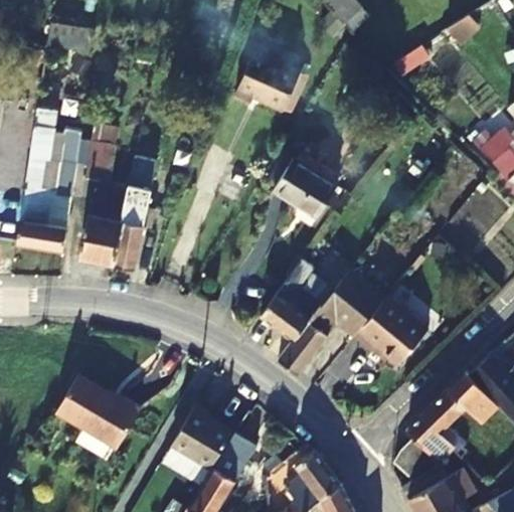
[(361,9),(351,0),(317,0),(344,26),(361,9)]
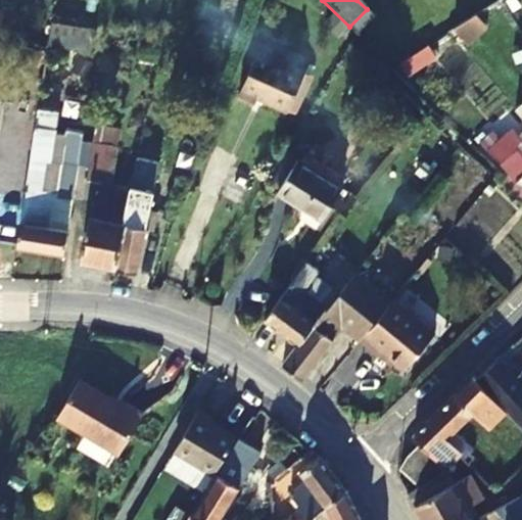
[(521,0),(503,0),(521,36),(521,0)]
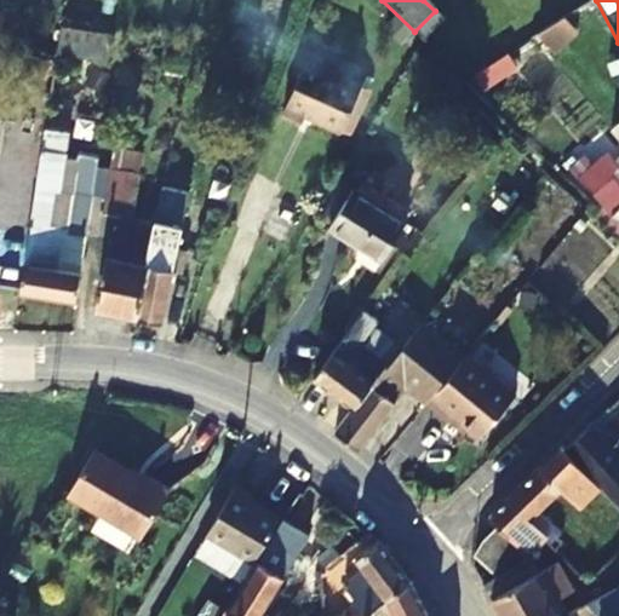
[(59,24),(55,52),(107,62),(113,34),(59,24)]
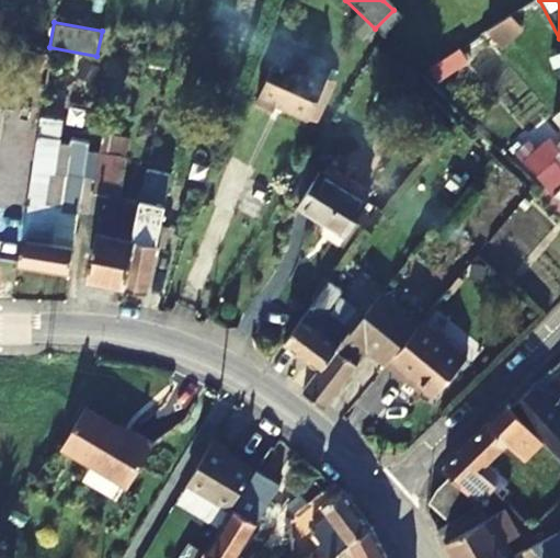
[(498,30),(486,38),(492,46),(504,38),(498,30)]
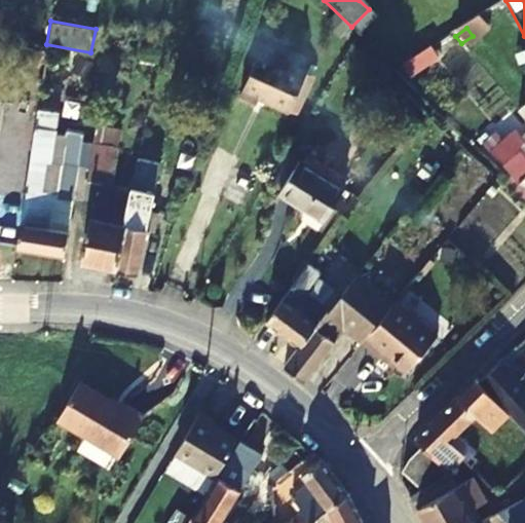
[(430,47),(401,62),(407,75),(437,61),(430,47)]
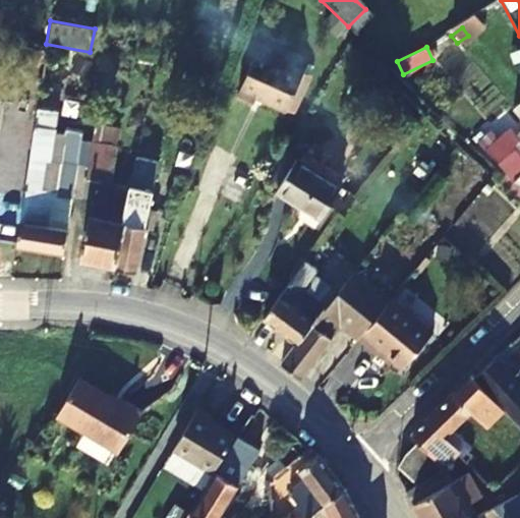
[(256,59),(236,102),(251,109),(253,104),(284,119),(301,80),(256,59)]
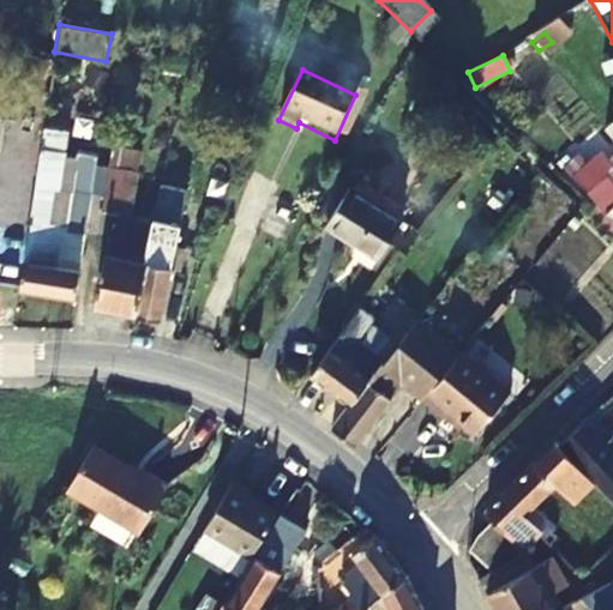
[(19,287),(76,296),(83,252),(54,247),(59,211),(88,215),(100,137),(44,128),(19,287)]
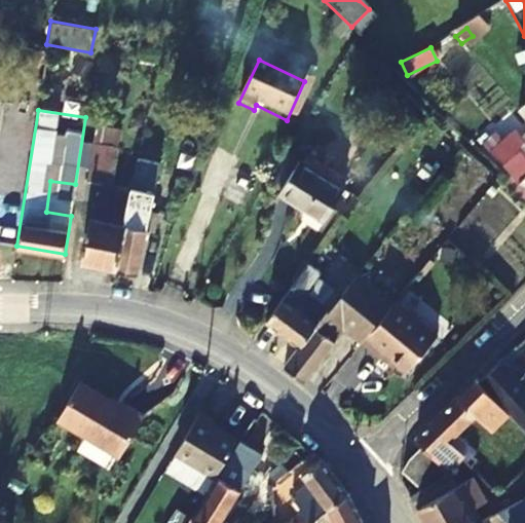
[(524,144),(524,128),(523,126),(497,149),(507,160),(524,144)]
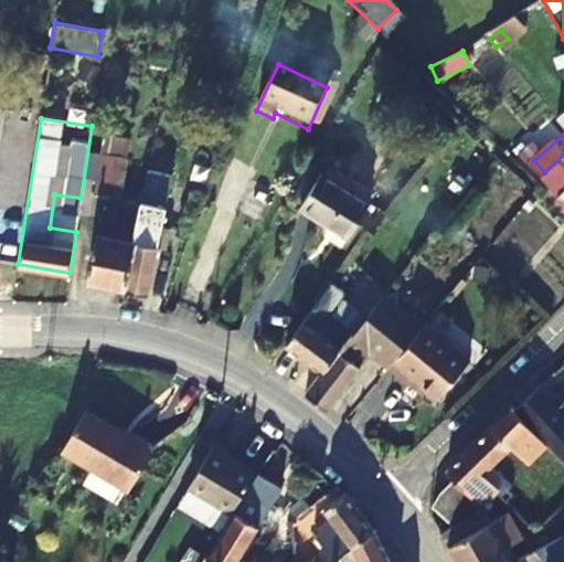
[(104,140),(96,182),(120,188),(128,146),(104,140)]
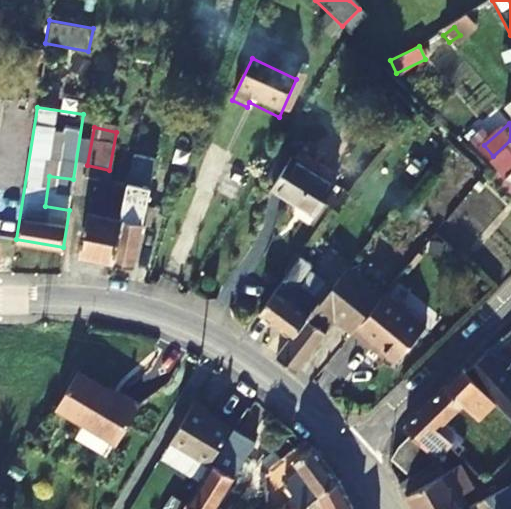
[(510,140),(493,156),(488,161),(506,179),(510,174),(510,140)]
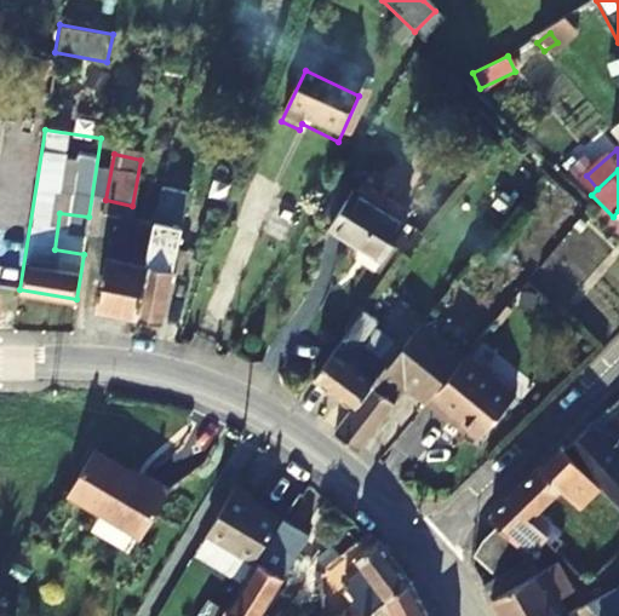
[(354,190),(330,228),(380,260),(405,224),(354,190)]
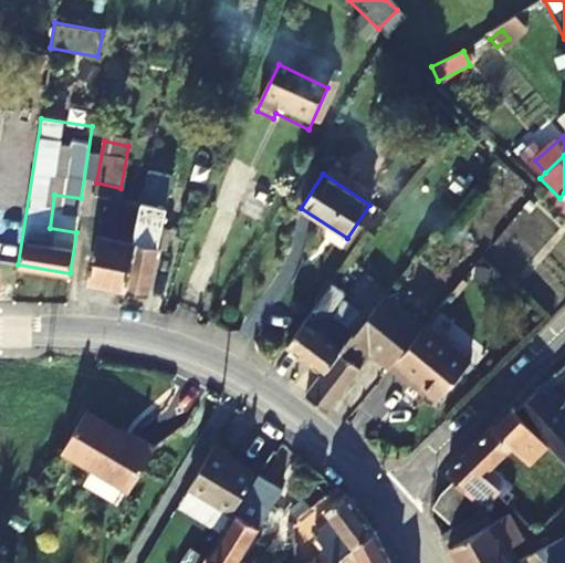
[(154,207),(158,183),(145,180),(136,225),(132,242),(125,291),(149,296),(165,209),(154,207)]
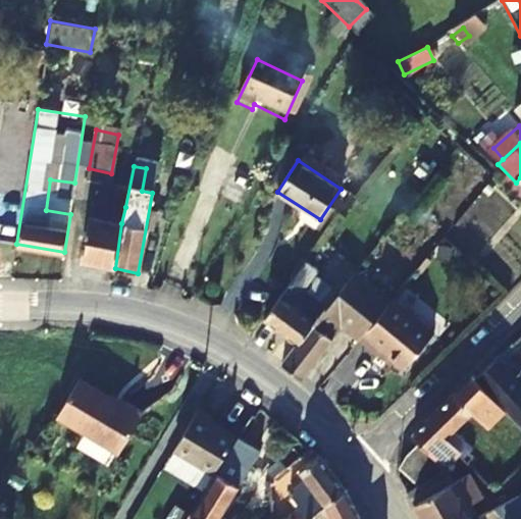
[(46,210),(70,214),(74,183),(50,179),(46,210)]
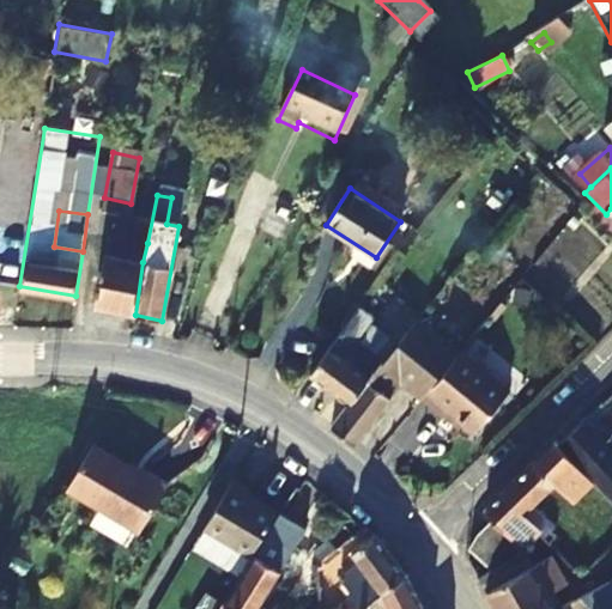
[(114,291),(110,309),(132,314),(143,262),(147,243),(109,235),(97,288),(114,291)]
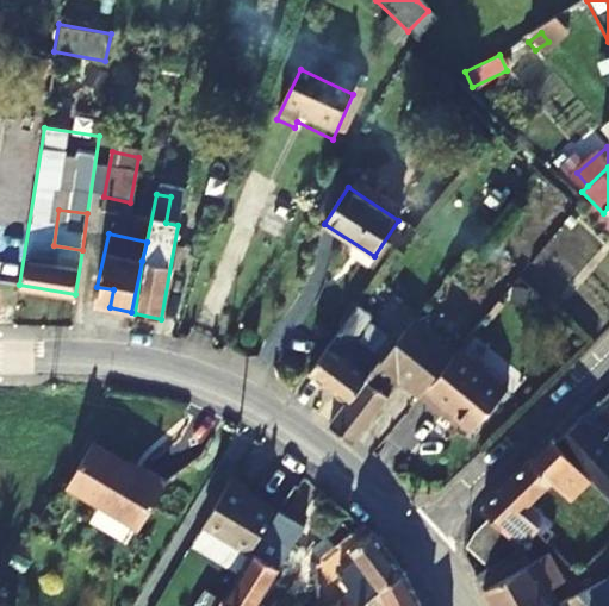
[(97,287),(93,304),(110,307),(113,289),(97,287)]
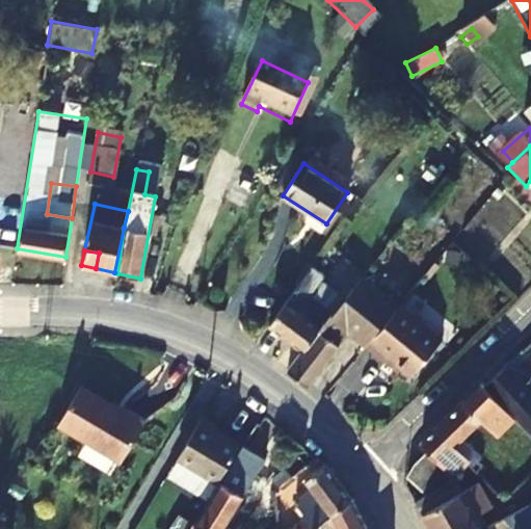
[(287,372),(332,318),(313,302),(307,309),(301,305),(333,265),(330,263),(338,255),(334,252),(326,260),(324,258),(268,327),(292,345),(276,364),(287,372)]
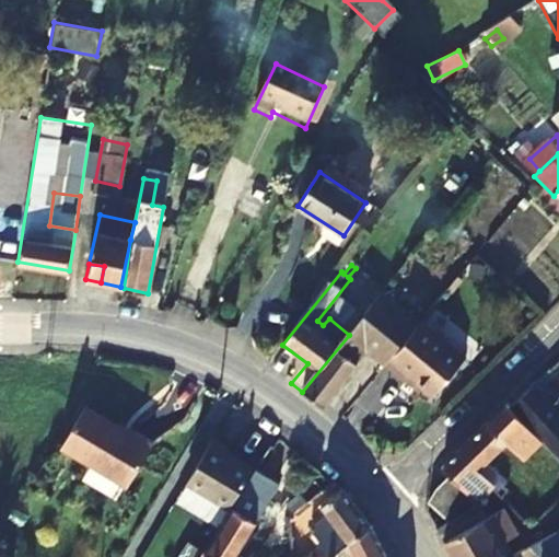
[(357,300),(369,311),(376,302),(363,292),(357,300)]
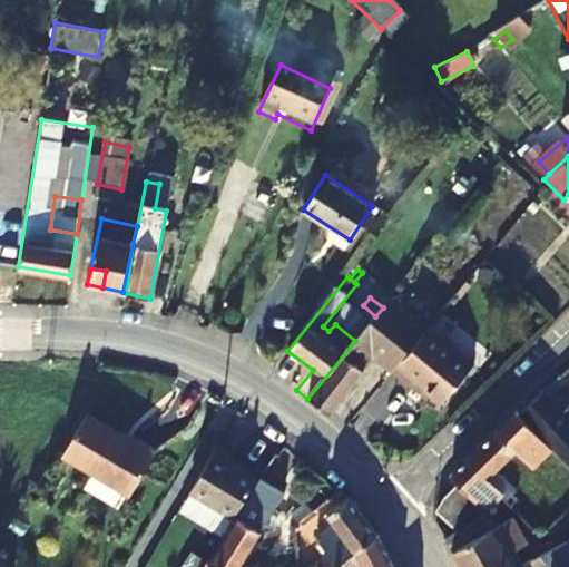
[(392,373),(425,333),(388,302),(383,308),(375,316),(355,341),(307,399),(329,417),(371,358),(392,373)]
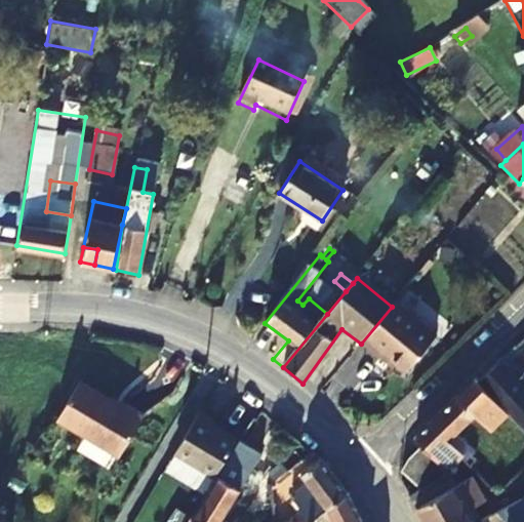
[(436,336),(395,303),(392,307),(361,344),(383,360),(386,358),(405,373),(436,336)]
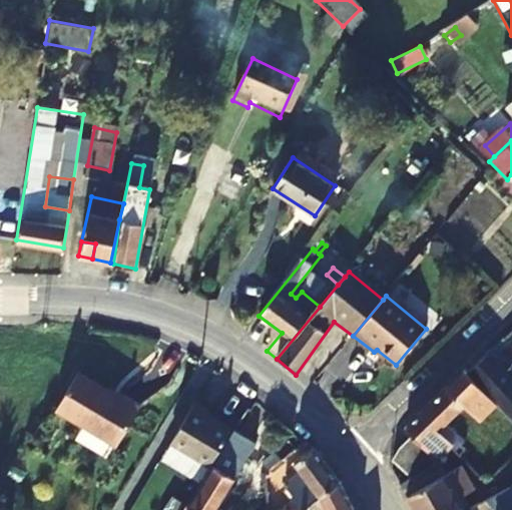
[(511,376),(488,350),(465,373),(496,406),(511,422),(511,376)]
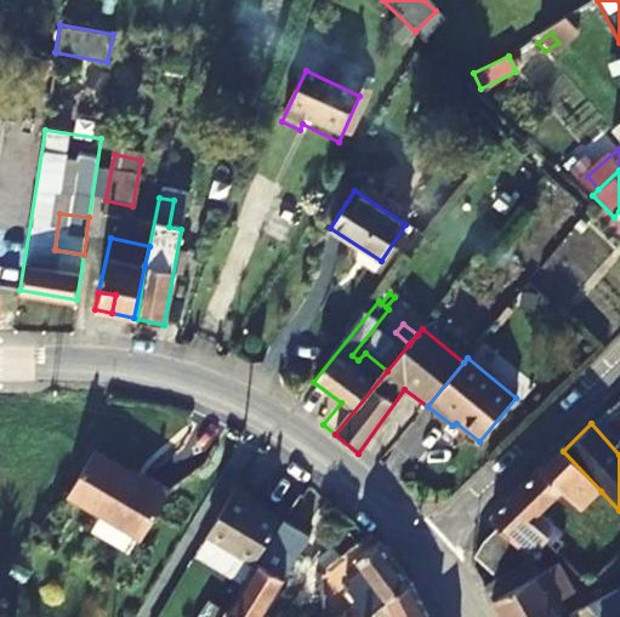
[(601,491),(563,451),(491,519),(500,529),(525,554),(529,559),(547,542),(556,552),(562,547),(557,541),(561,537),(538,514),(559,492),(579,512),(601,491)]
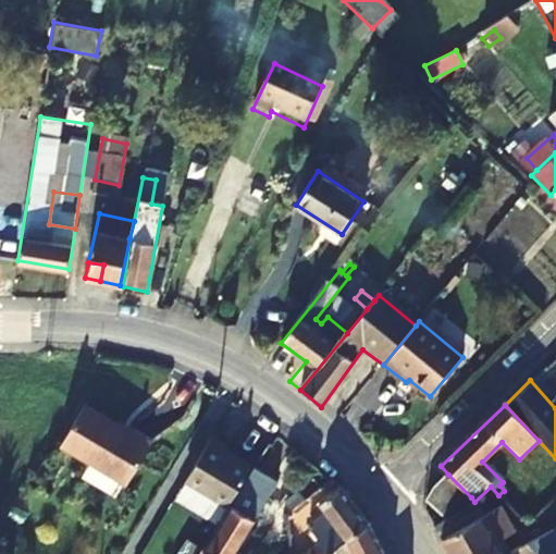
[(63,445),(128,483),(153,442),(87,406),(63,445)]
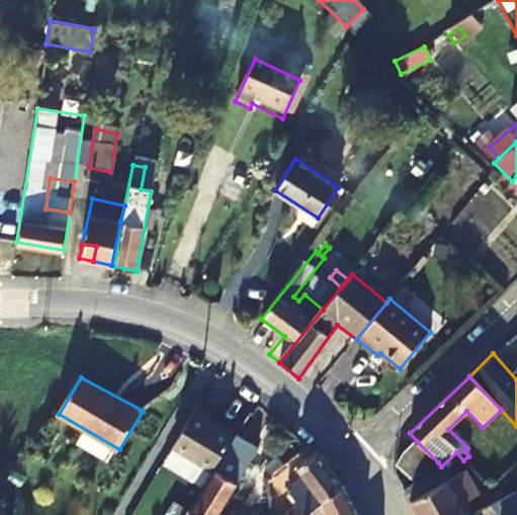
[(195,407),(173,445),(210,468),(231,435),(204,420),(207,415),(195,407)]
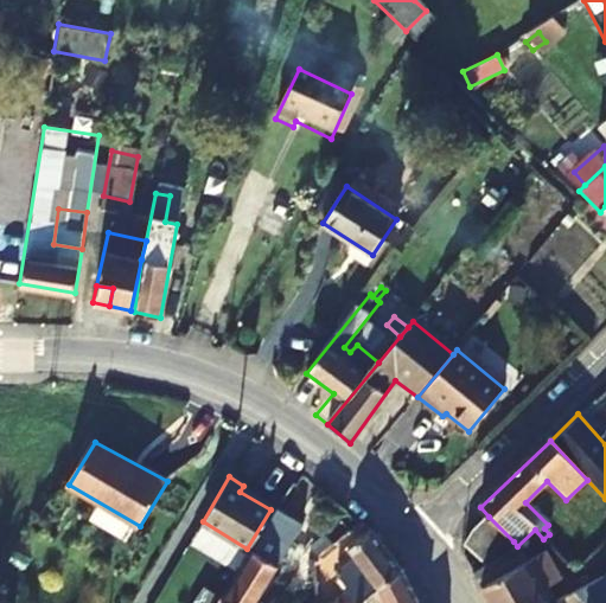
[(253,602),(303,524),(278,508),(218,602),(253,602)]
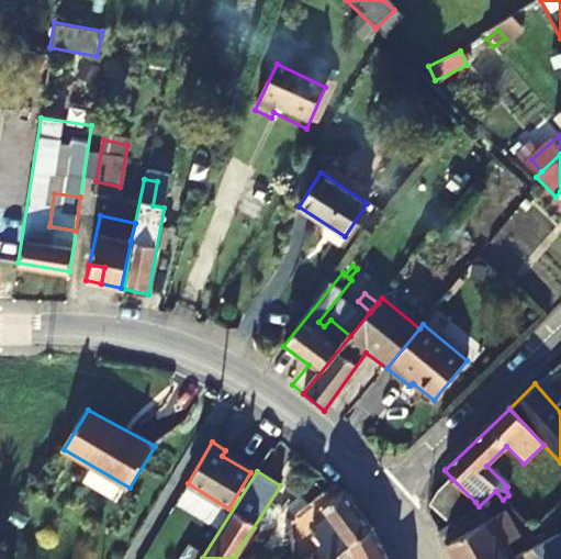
[(439,492),(461,516),(475,502),(452,479),(439,492)]
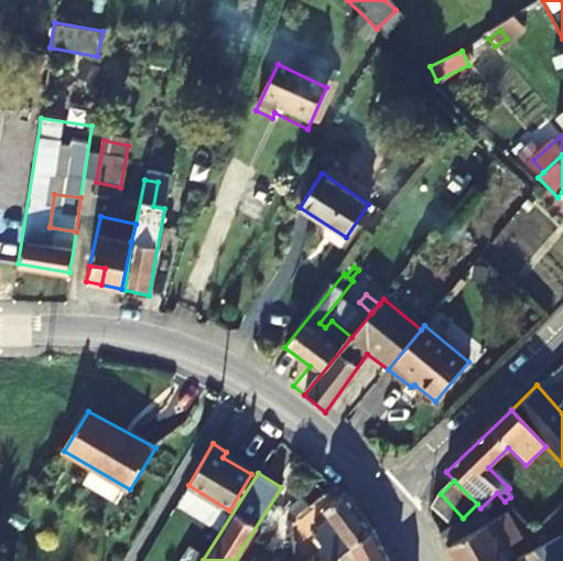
[(335,560),(371,531),(343,494),(322,510),(329,520),(311,537),(321,551),(311,560),(335,560)]
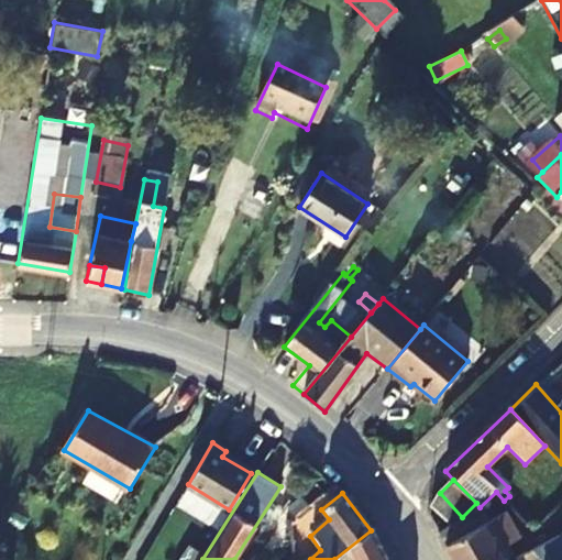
[(462,517),(440,493),(433,509),(451,528),(462,517)]
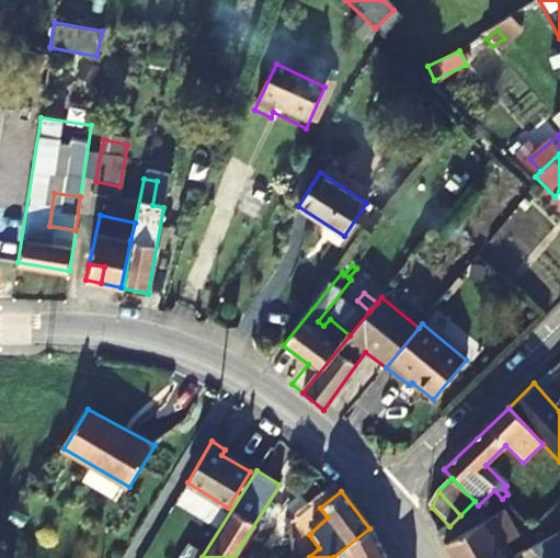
[(285,525),(289,555),(303,553),(300,527),(317,514),(309,505),(285,525)]
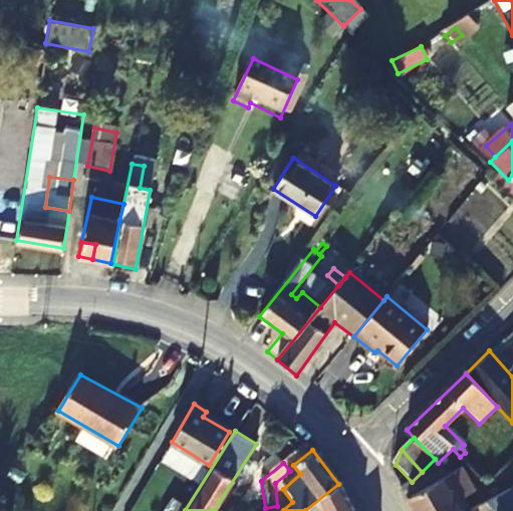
[(459,510),(476,500),(472,493),(476,491),(463,468),(406,499),(412,510),(459,510)]
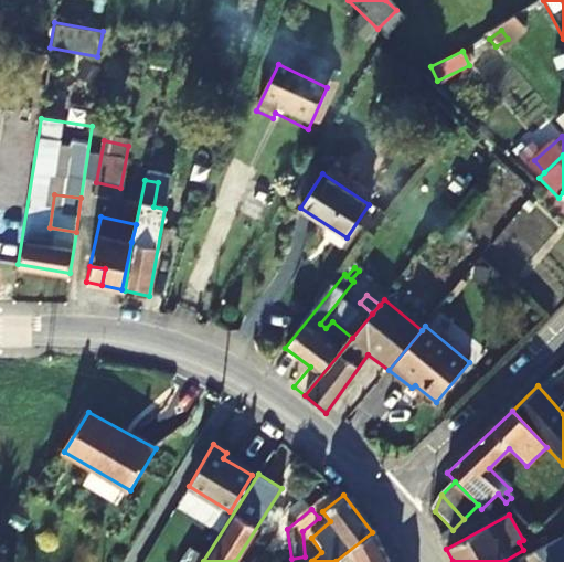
[(387,561),(372,532),(336,561),(387,561)]
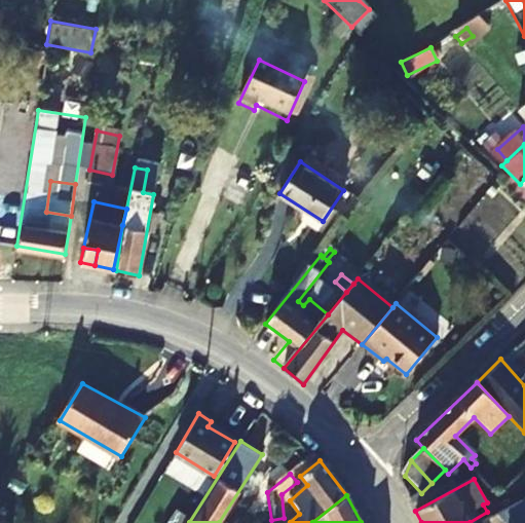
[(512,522),(508,514),(498,519),(496,515),(483,522),(512,522)]
